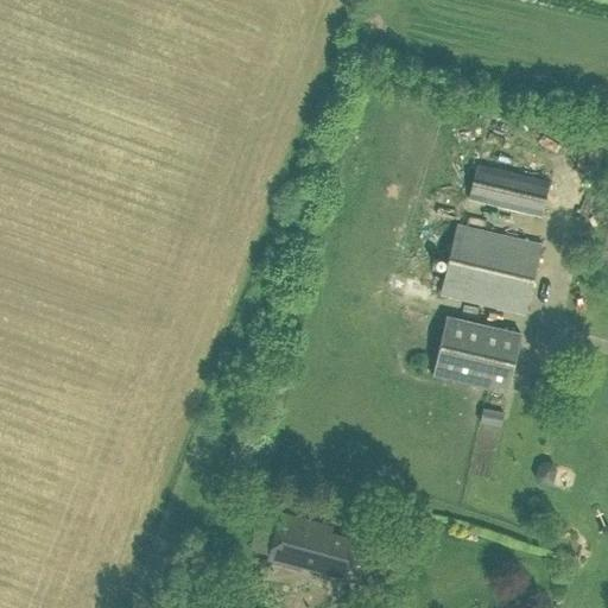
[(476,164),(468,200),(542,216),(549,182),(476,164)]
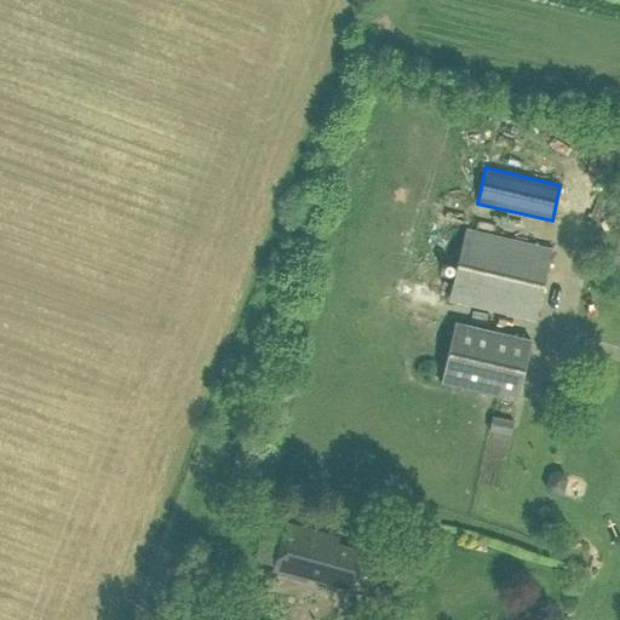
[(535,321),(552,250),(464,229),(448,300),(535,321)]
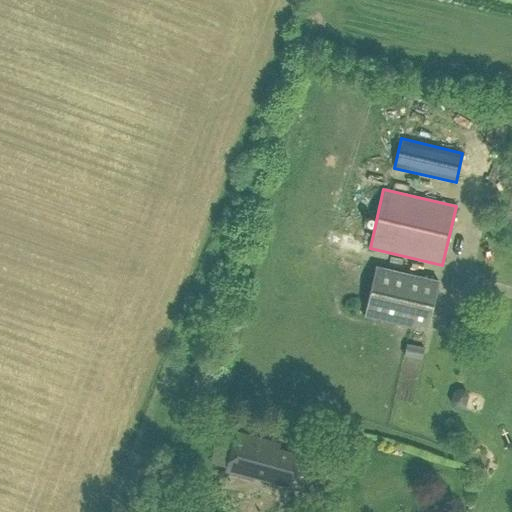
[(439,281),(375,266),(363,316),(426,331),(439,281)]
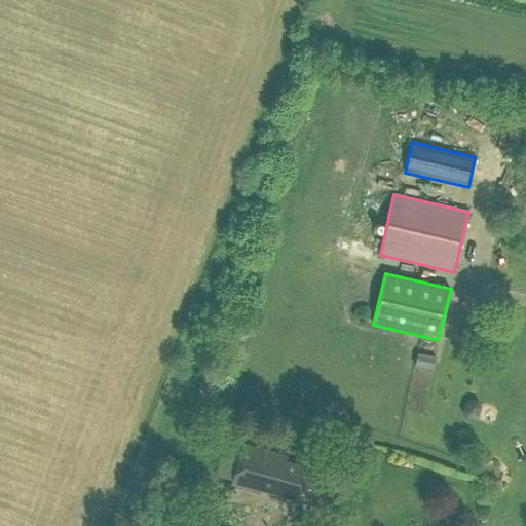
[(484,423),(488,411),(474,407),(471,419),(484,423)]
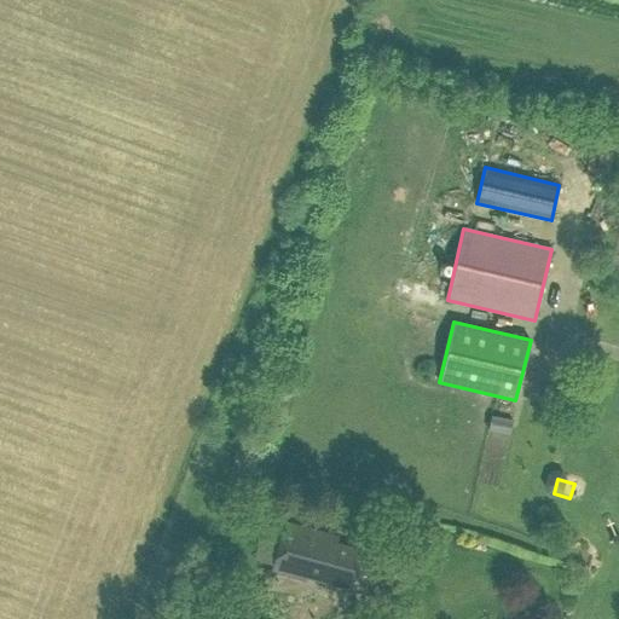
[(306,578),(366,594),(377,550),(356,544),(354,548),(336,544),(339,536),(282,521),(270,572),(305,580),(306,578)]
